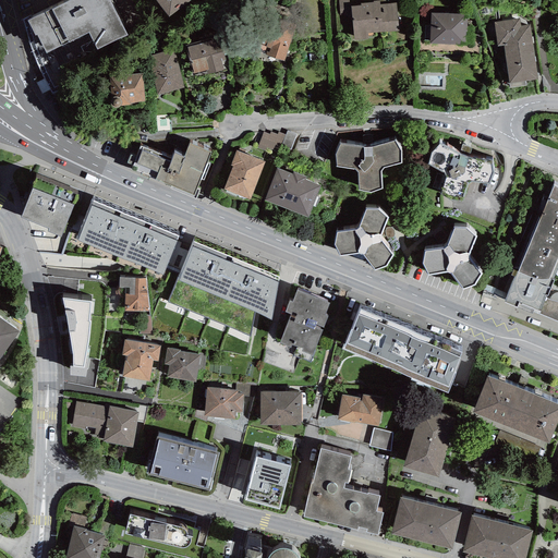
[(70,0),(27,21),(35,36),(37,35),(46,53),(68,43),(69,43),(88,33),(97,50),(128,36),(109,0),(70,0)]
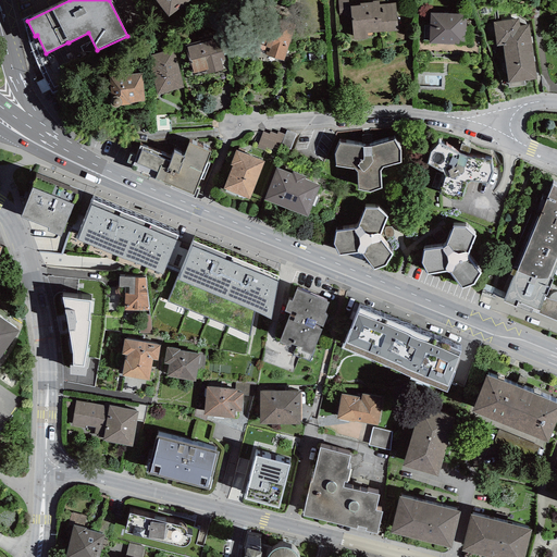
[(155,0),(169,17),(190,0),(155,0)]
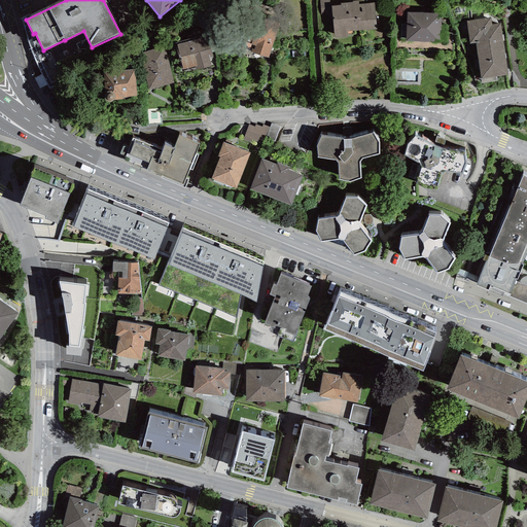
[(328,0),(319,0),(320,15),(330,14),(328,0)]
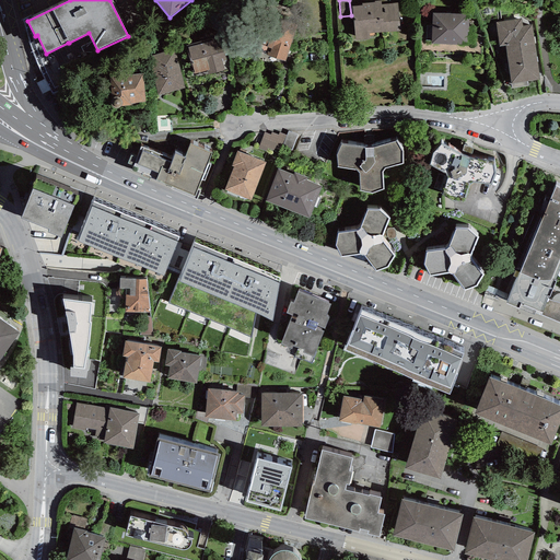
[(352,7),(354,41),(370,39),(370,34),(400,31),(398,2),(387,3),(387,0),(374,1),(374,2),(362,3),(362,6),(352,7)]
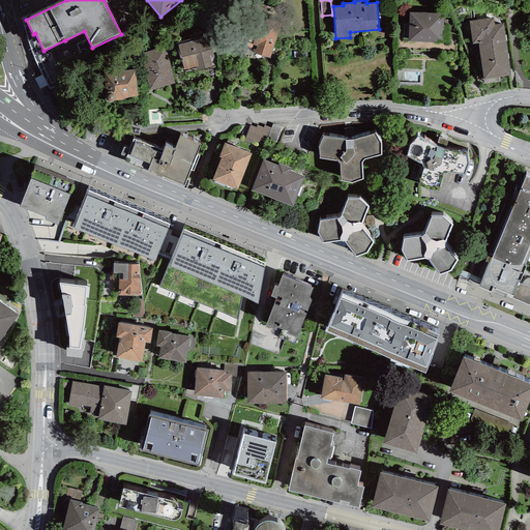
[(443,13),(409,12),(408,41),(437,42),(437,39),(442,40),(443,13)]
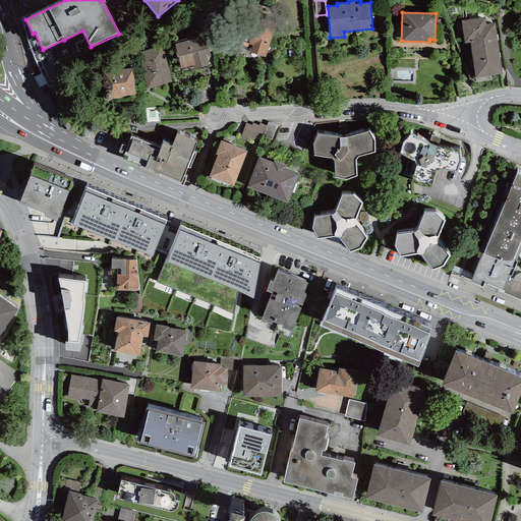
[(266,58),(275,22),(239,13),(229,48),(266,58)]
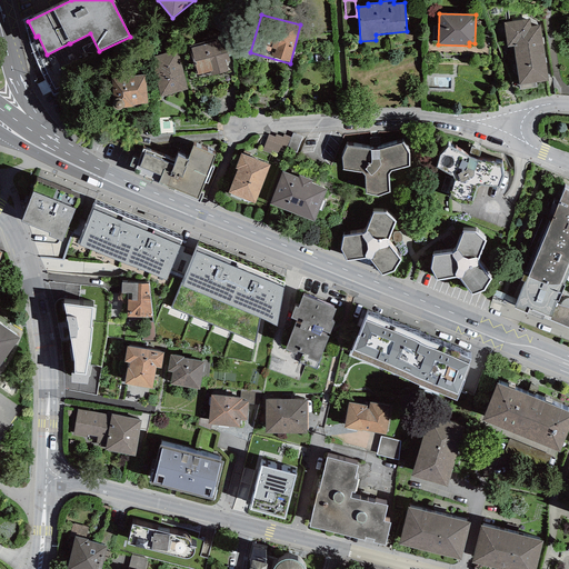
[(539,26),(530,27),(529,19),(503,22),(508,48),(512,47),(519,86),(548,81),(539,26)]
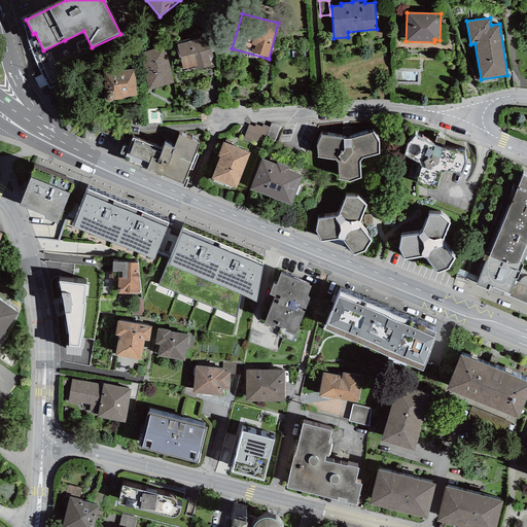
[(196,70),(212,66),(209,58),(213,57),(207,35),(175,42),(181,70),(195,67),(196,70)]
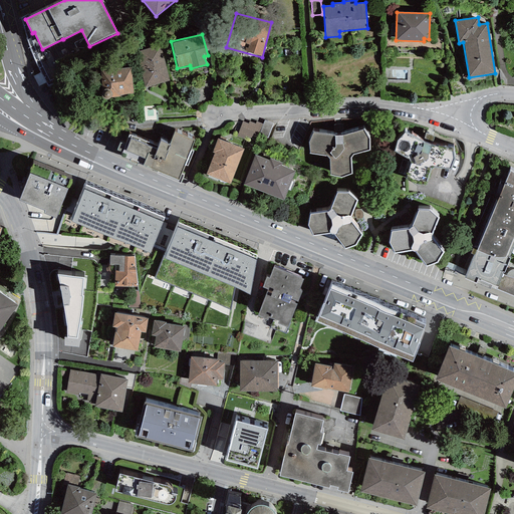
[(135,52),(145,87),(170,81),(160,45),(135,52)]
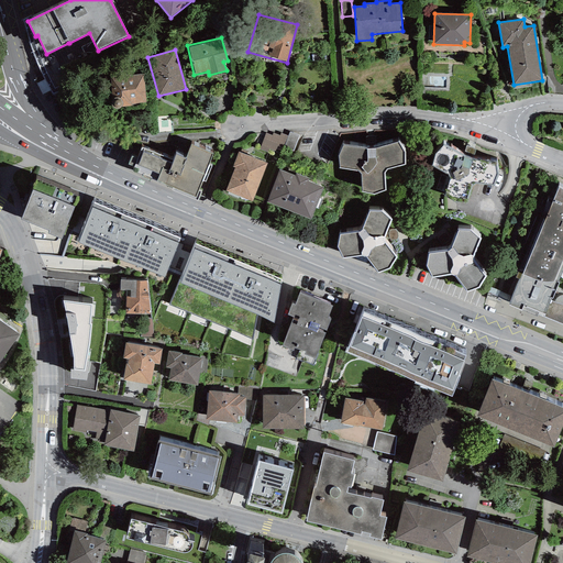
[(143,74),(110,78),(112,102),(111,106),(112,108),(113,109),(116,110),(118,110),(120,109),(121,108),(132,107),(131,105),(146,102),(143,74)]
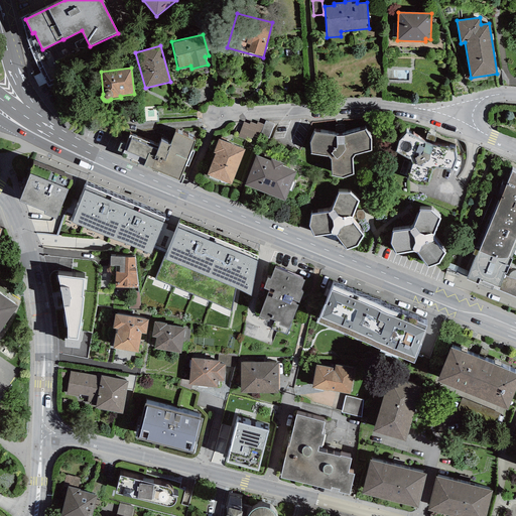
[(243,122),(237,137),(245,140),(246,137),(252,139),(253,136),(259,138),(260,135),(269,139),(274,124),(265,121),(264,125),(257,122),(256,124),(250,122),(249,124),(243,122)]
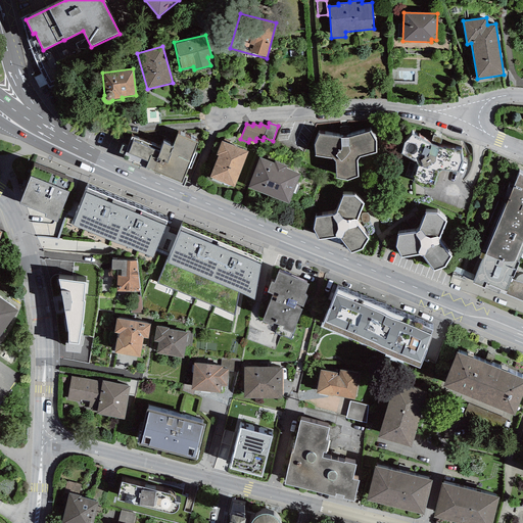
[(341,139),(319,134),(315,145),(316,156),(332,158),(335,161),(336,179),(347,181),(359,177),(358,160),(359,157),(377,153),(377,142),(370,132),(348,138),(341,139)]
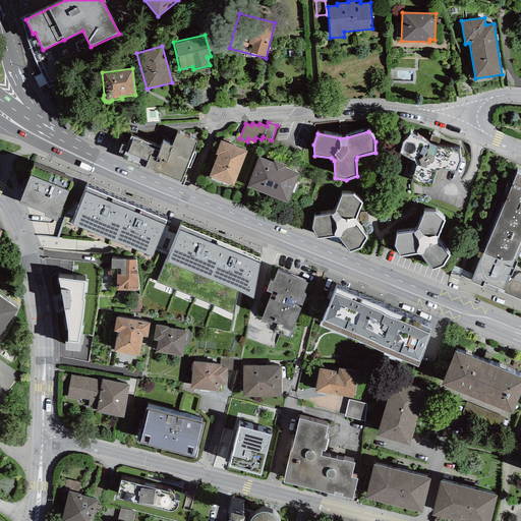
[(197,142),(177,134),(172,147),(163,142),(160,148),(131,136),(125,152),(124,155),(129,157),(127,160),(146,167),(145,168),(181,182),(197,142)]
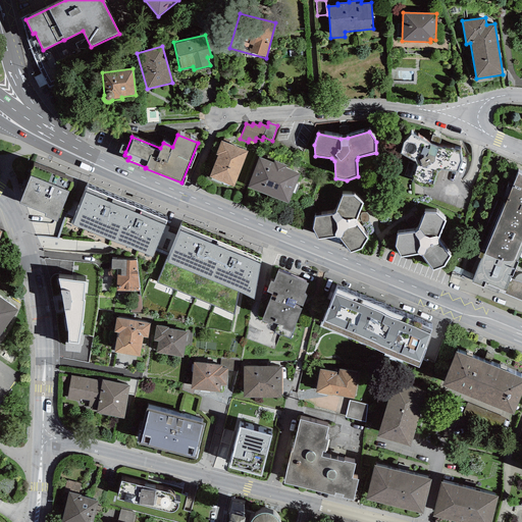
[(411,135),(404,143),(400,154),(415,161),(417,166),(412,181),(421,188),(432,188),(437,172),(441,170),(458,172),(462,162),(460,149),(438,148),(441,139),(432,136),(429,144),(411,135)]
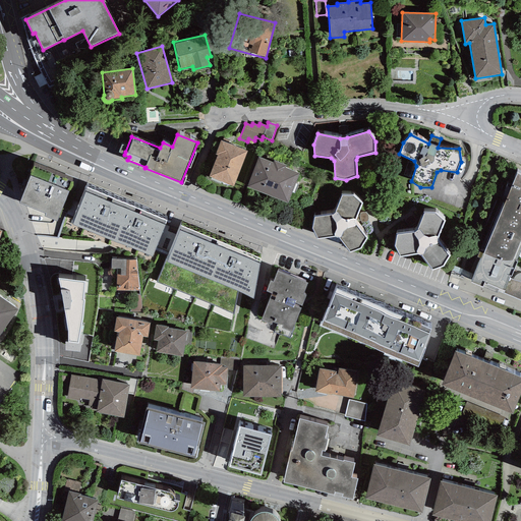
[(209,177),(233,187),(247,151),(221,140),(215,155),(217,156),(209,177)]
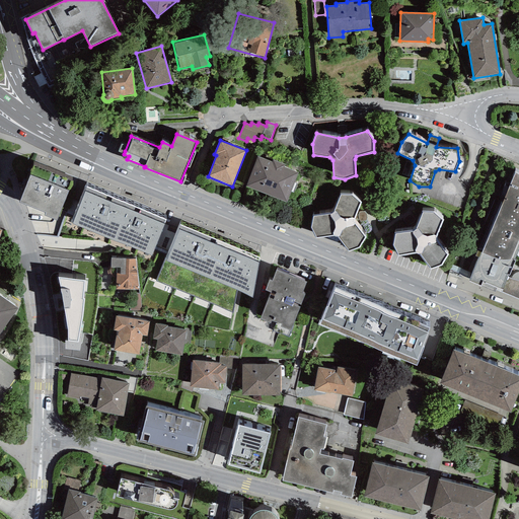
[(257,156),(245,187),(287,203),(299,172),(284,166),(285,164),(273,160),(272,162),(257,156)]
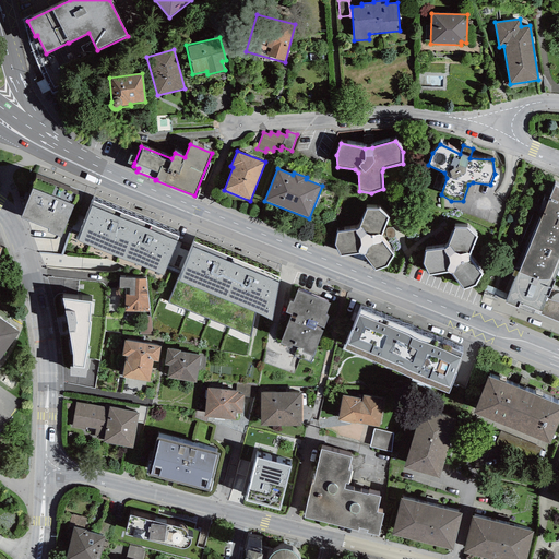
[(48,233),(61,237),(78,195),(36,179),(21,218),(49,229),(48,233)]
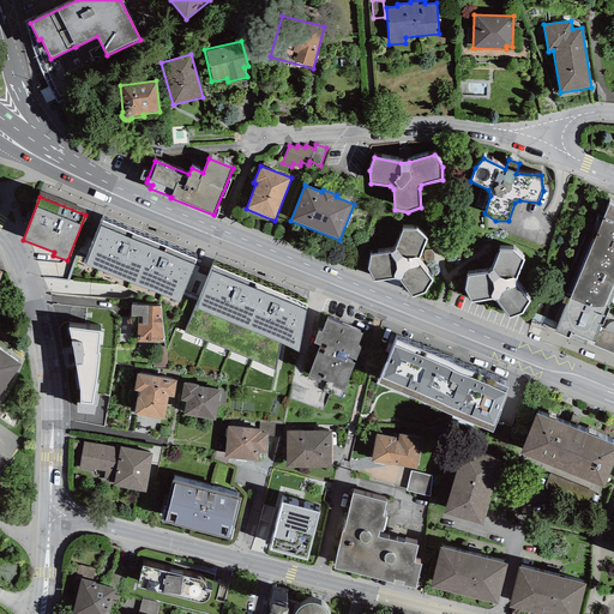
[(613,321),(608,324),(606,327),(605,330),(601,329),(609,308),(608,308),(613,293),(613,206),(609,204),(570,300),(565,298),(563,304),(566,305),(555,333),(569,339),(571,333),(595,343),(593,345),(613,354),(613,321)]
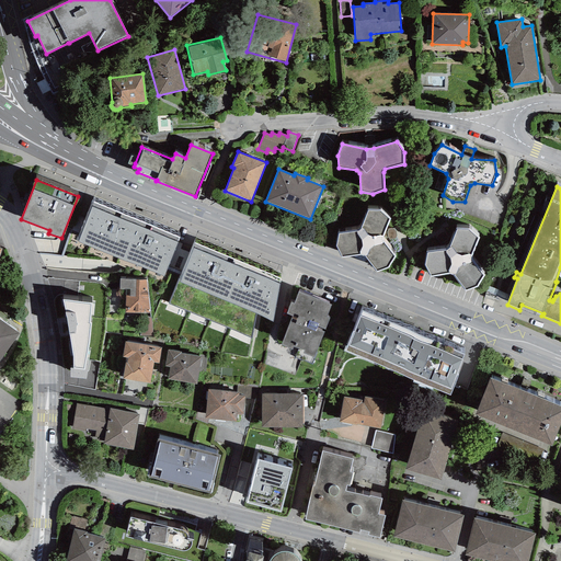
[(94,203),(78,242),(164,276),(180,238),(94,203)]
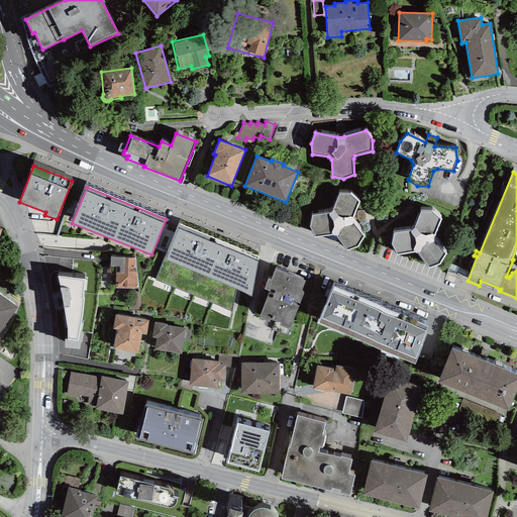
[(350,194),(339,193),(332,211),(329,213),(312,215),(310,227),(315,237),(332,234),(336,236),(346,250),(358,246),(365,236),(353,222),(353,218),(359,202),(350,194)]
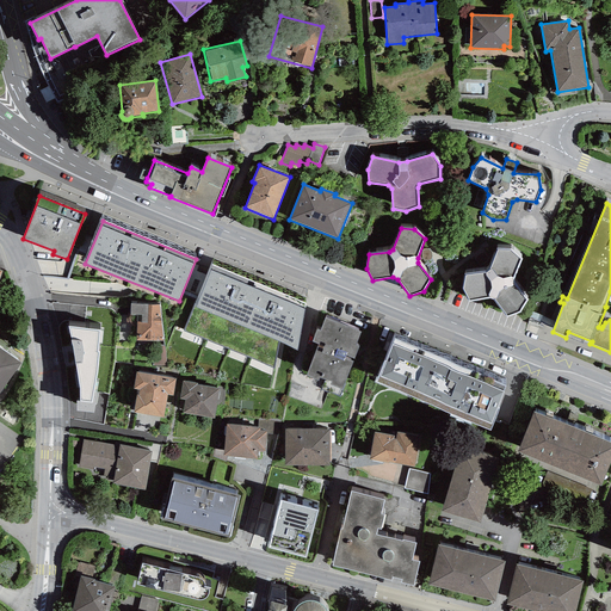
[(511,248),(498,248),(489,270),(486,272),(466,275),(463,289),(469,301),(489,297),(494,298),(506,316),(520,312),(528,300),(514,283),(514,278),(522,258),(511,248)]
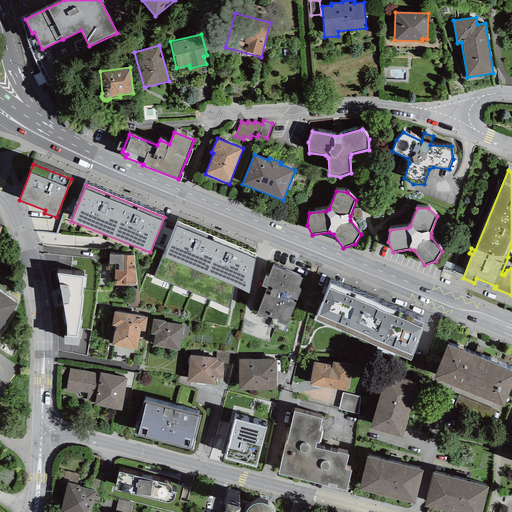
[(256,254),(177,222),(154,278),(230,309),(233,287),(249,294),(256,254)]
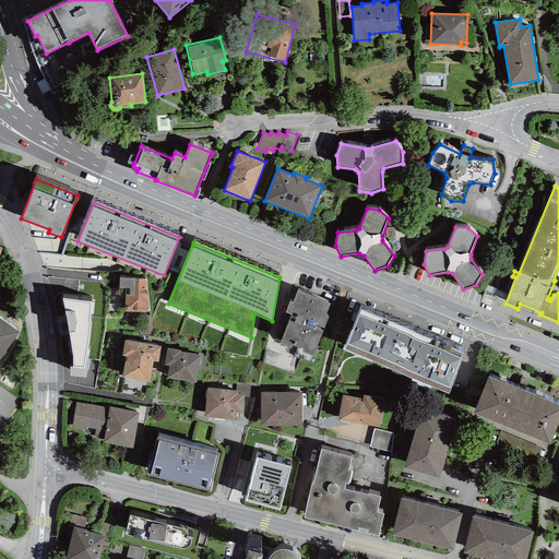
[(146,278),(120,278),(119,288),(130,288),(130,295),(125,295),(125,311),(151,312),(146,278)]
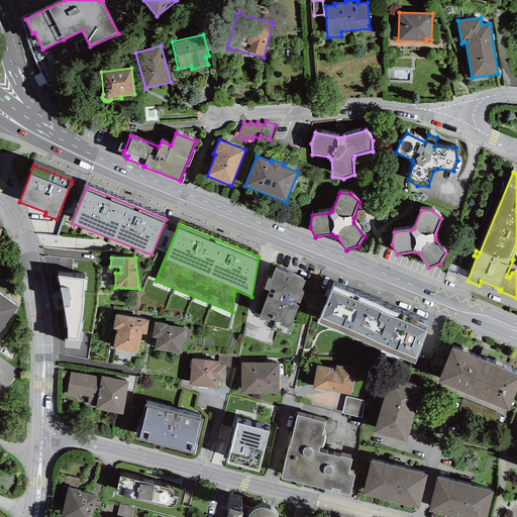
[(270,291),(259,318),(270,322),(271,319),(280,323),(279,326),(289,330),(304,293),(301,291),(305,280),(275,269),(271,280),(268,279),(264,289),(270,291)]
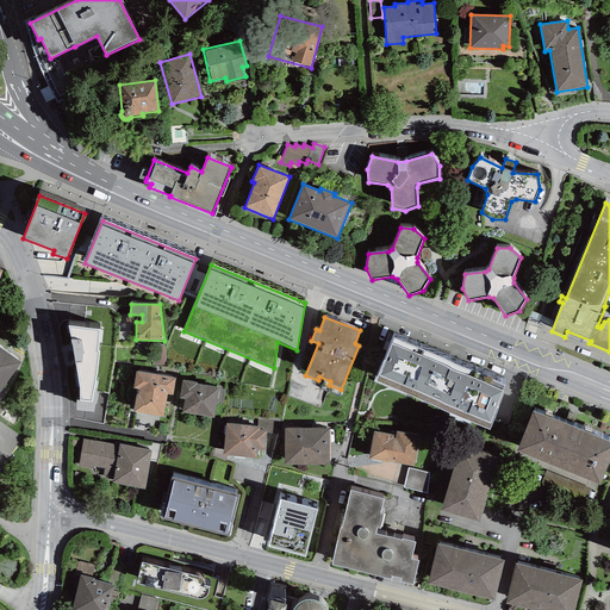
[(99,330),(68,327),(80,388),(79,400),(92,403),(99,330)]
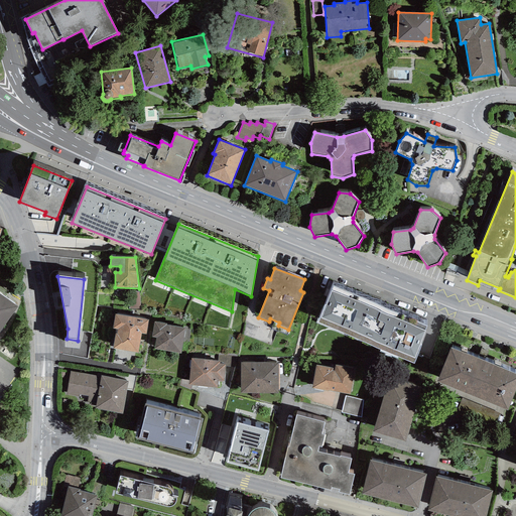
[(427,326),(332,286),(315,323),(414,364),(421,346),(419,345),(425,331),(424,331),(427,326)]
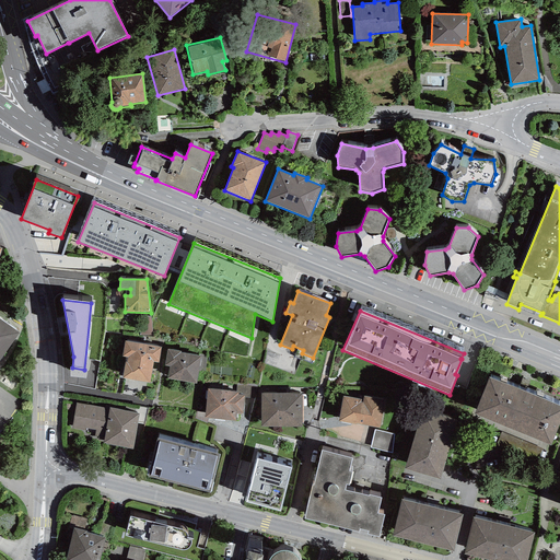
[(0,360),(20,333),(0,318),(0,360)]
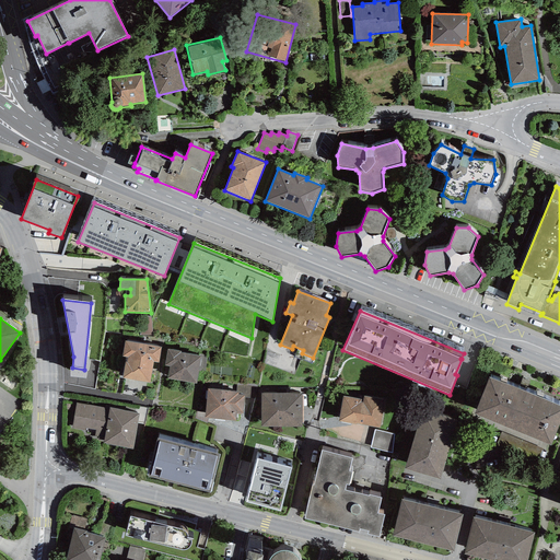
[(161,347),(125,340),(121,357),(126,357),(121,378),(150,383),(154,362),(159,363),(161,347)]
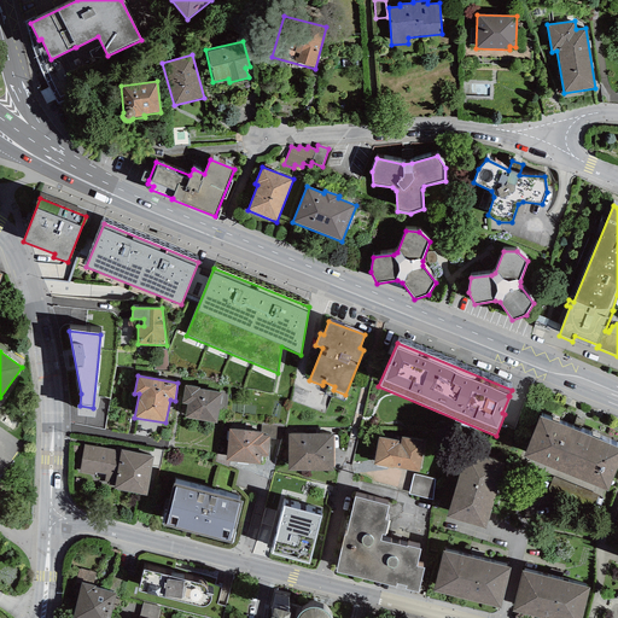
[(185,418),(217,424),(223,394),(199,389),(199,388),(185,385),(181,403),(187,404),(185,418)]
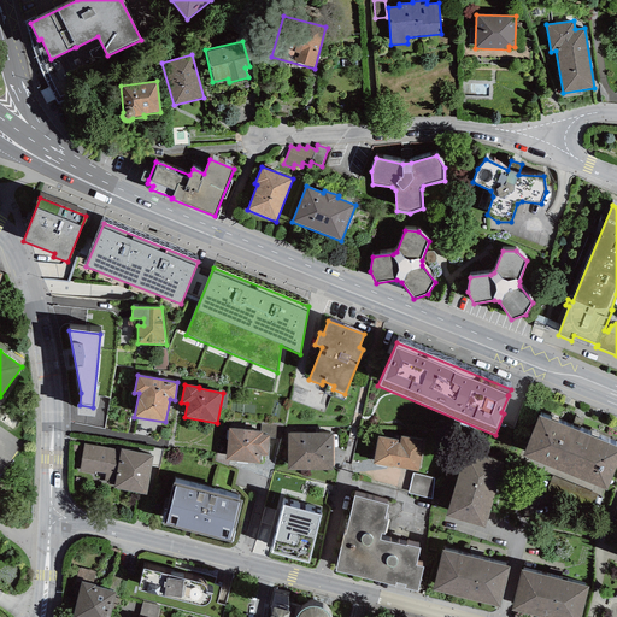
[(616,465),(616,446),(539,416),(523,456),(607,491),(616,465)]
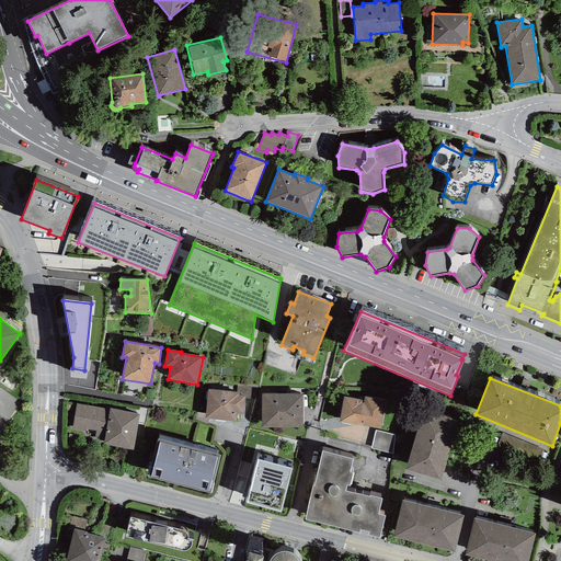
[(239,396),(245,396),(244,399),(250,399),(252,386),(237,385),(237,392),(239,392),(239,396)]
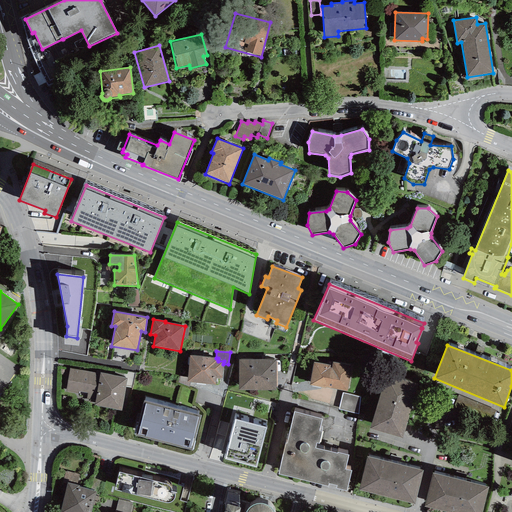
[(216,358),(190,355),(187,382),(215,385),(216,378),(222,379),(223,364),(224,361),(218,361),(218,358),(216,358)]
